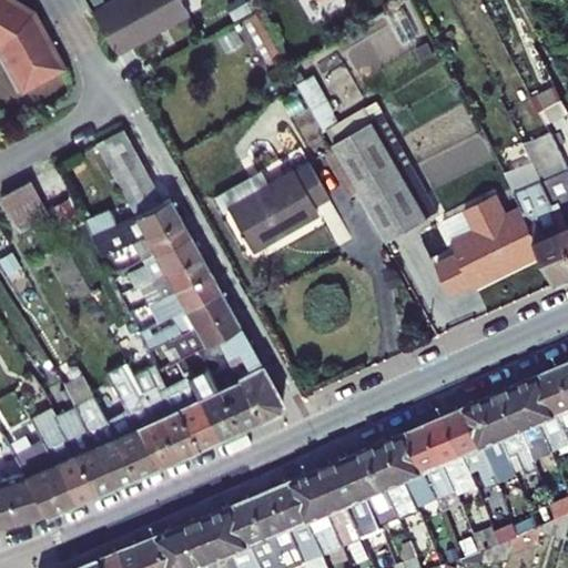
[(0,0),(0,50),(22,92),(66,68),(43,26),(41,27),(30,7),(18,0),(0,0)]
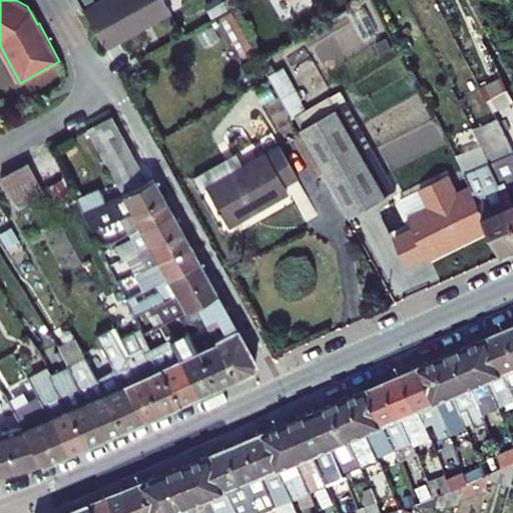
[(171,13),(164,0),(100,0),(83,10),(104,49),(171,13)]
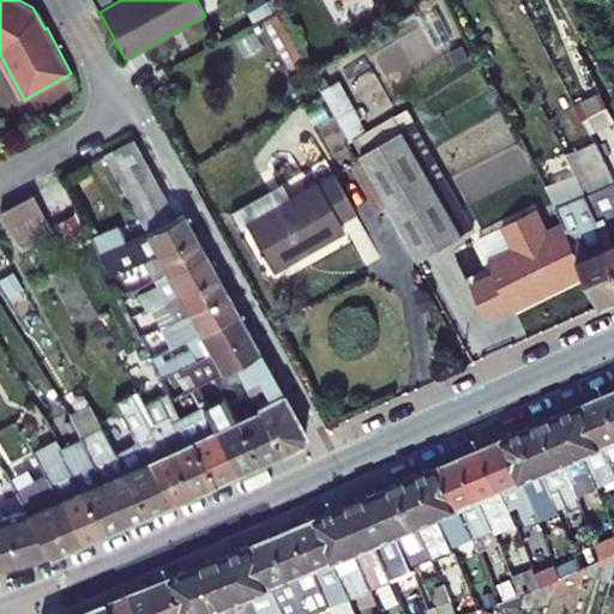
[(304,58),(277,12),(262,20),(288,67),(304,58)]
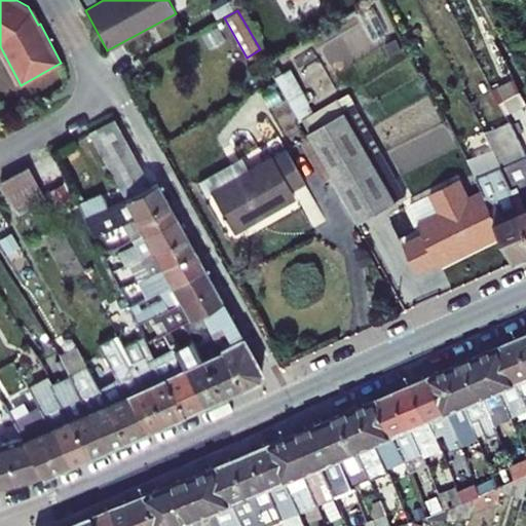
[(339,33),(341,54),(368,52),(367,31),(339,33)]
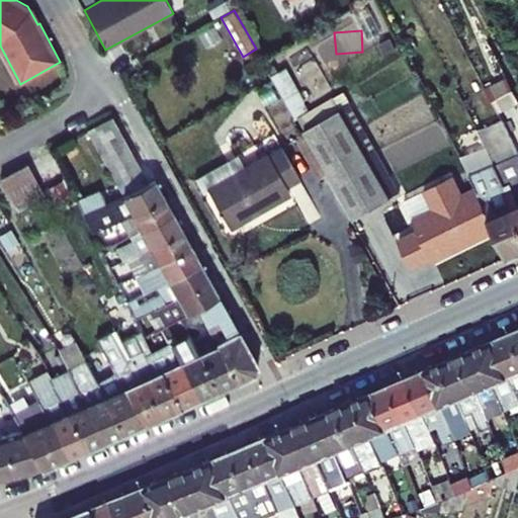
[(297,117),(311,110),(285,67),(271,76),(295,119),(297,117)]
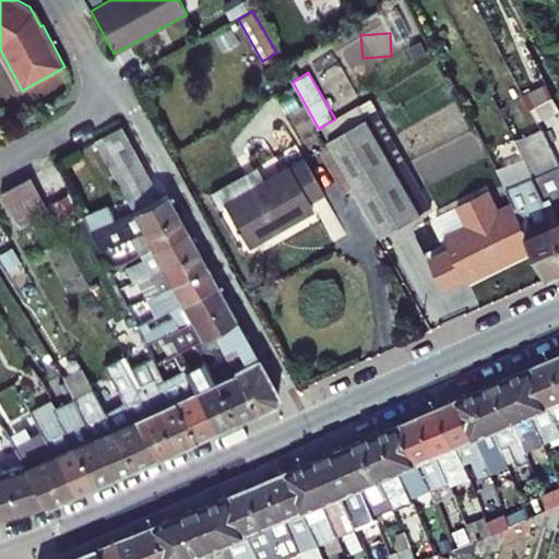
[(558,114),(558,106),(549,85),(525,97),(539,123),(558,114)]
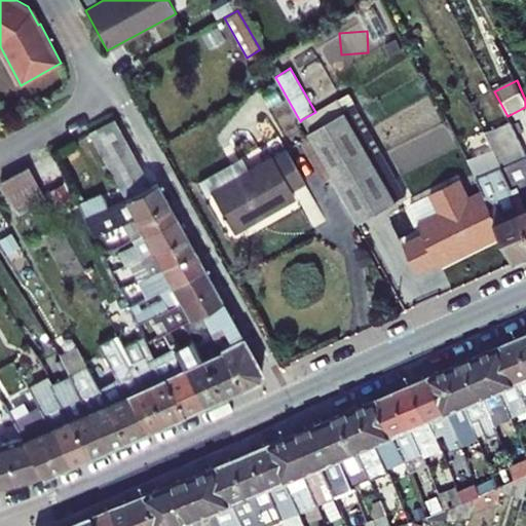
[(354,104),(348,94),(337,100),(343,110),(354,104)]
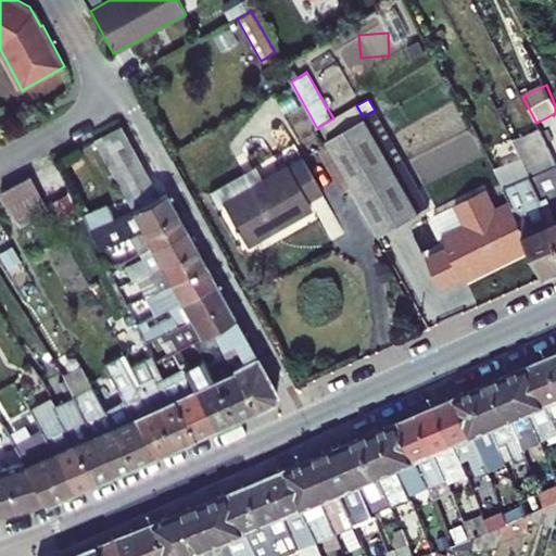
[(319,126),(381,236),(419,215),(419,213),(429,207),(375,110),(363,116),(356,105),(333,118),(319,126)]
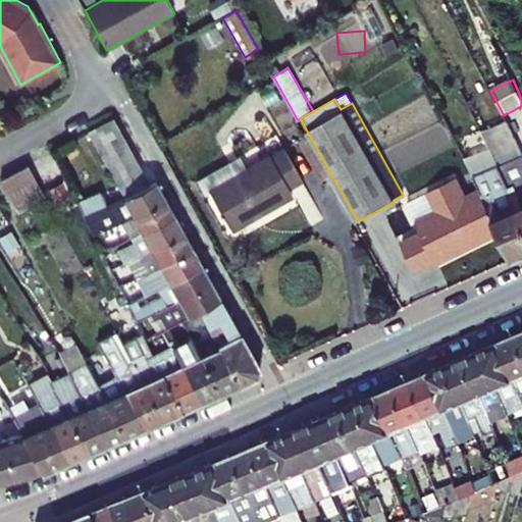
[(120,128),(114,117),(90,131),(96,142),(120,128)]
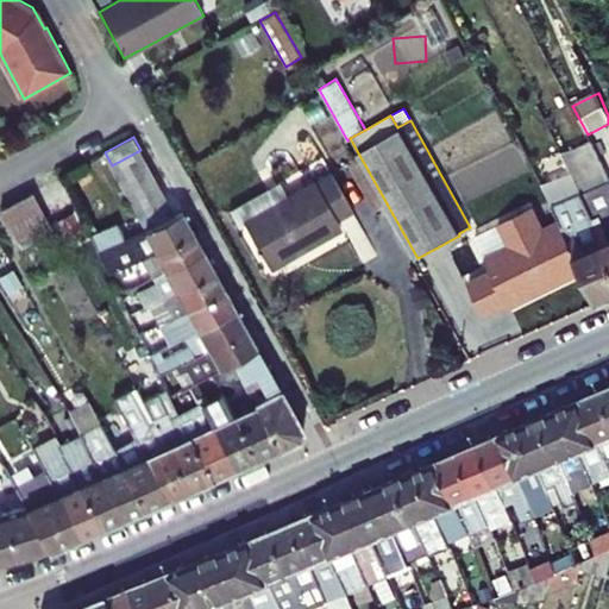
[(572,148),(579,171),(554,180),(559,198),(608,181),(608,161),(602,138),(572,148)]
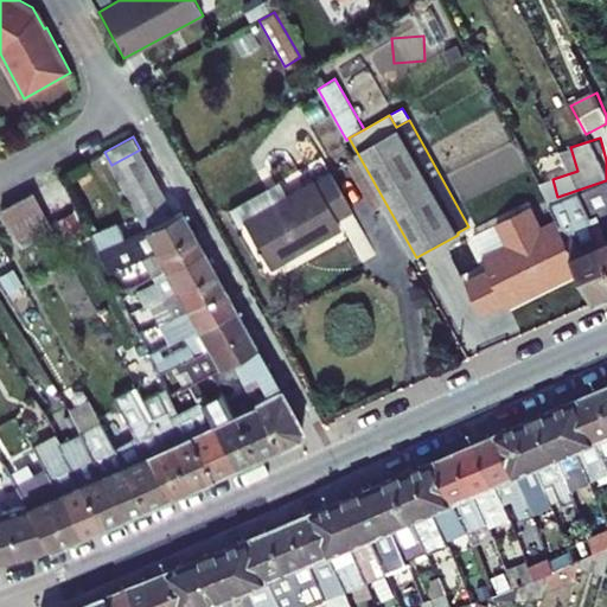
[(147,163),(140,149),(112,165),(119,178),(147,163)]
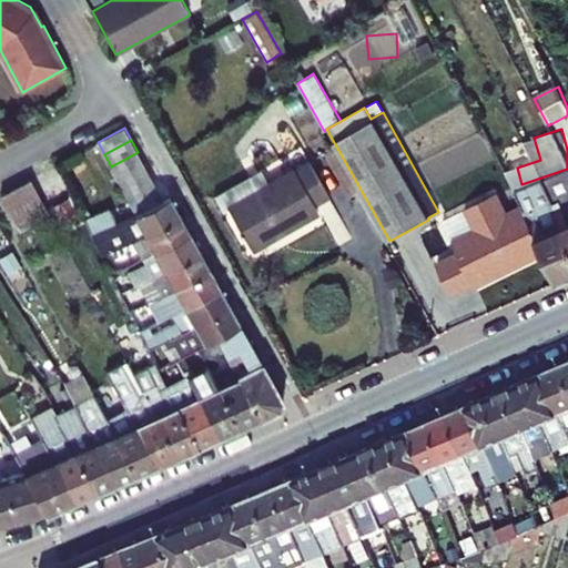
[(358,191),(334,149),(325,154),(350,196),(358,191)]
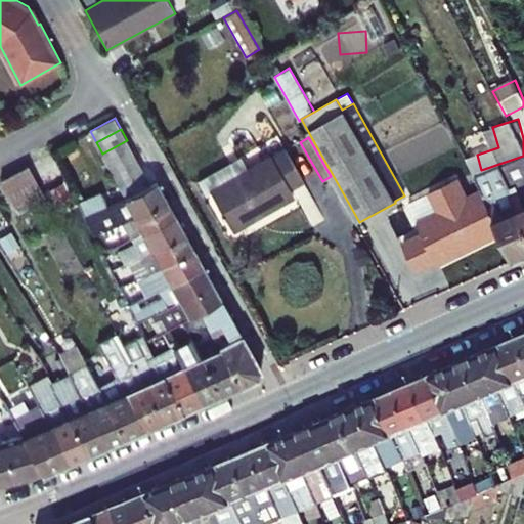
[(133,151),(127,140),(102,154),(108,165),(133,151)]
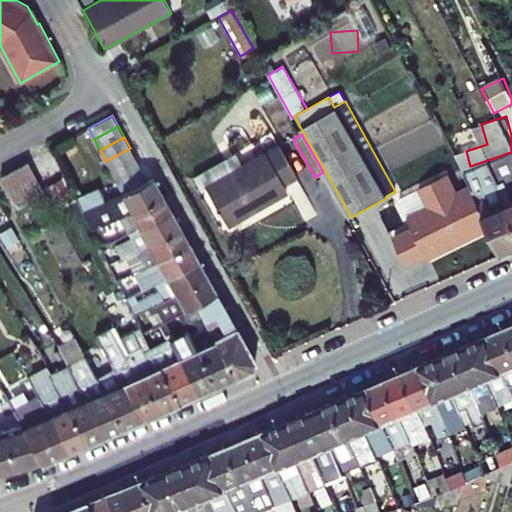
[(206,188),(227,224),(287,190),(283,184),(296,176),(278,146),(243,166),(232,172),(225,159),(193,177),(201,191),(206,188)]
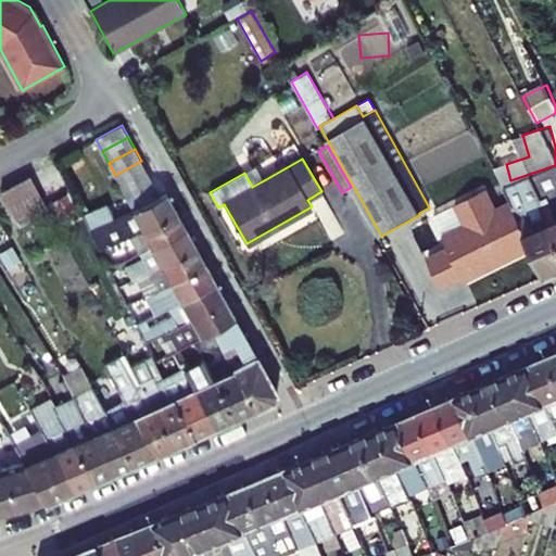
[(148,173),(141,161),(115,175),(122,187),(148,173)]
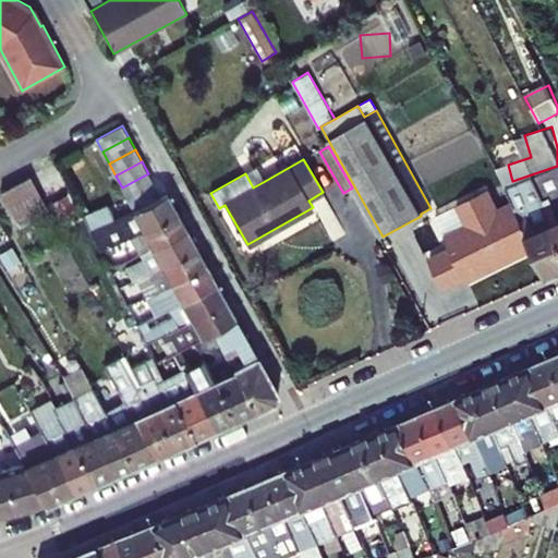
[(256,167),(245,173),(253,187),(265,181),(256,167)]
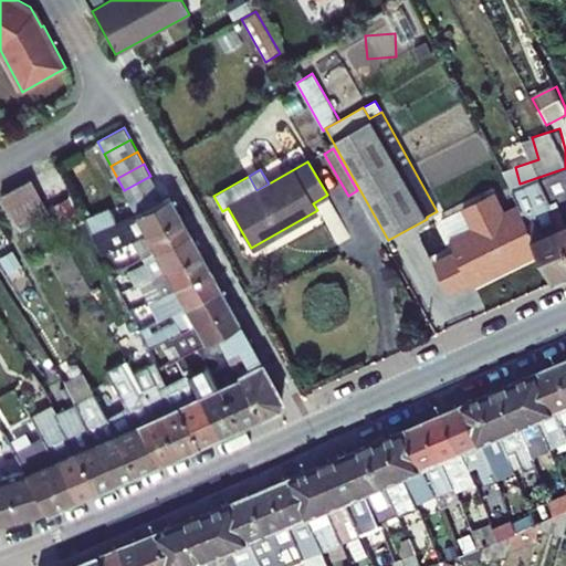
[(565,171),(543,184),(565,230),(565,171)]
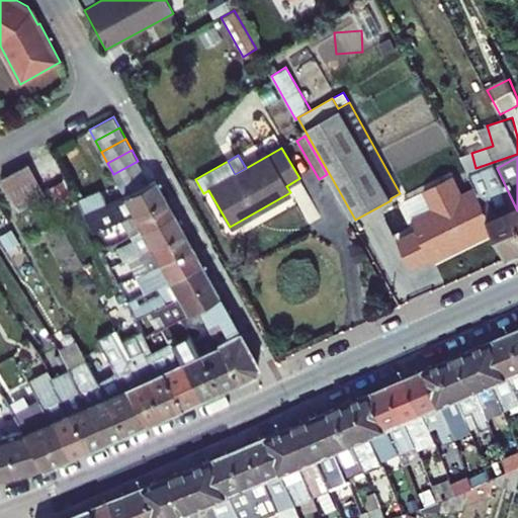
[(144,172),(138,161),(113,174),(119,185),(144,172)]
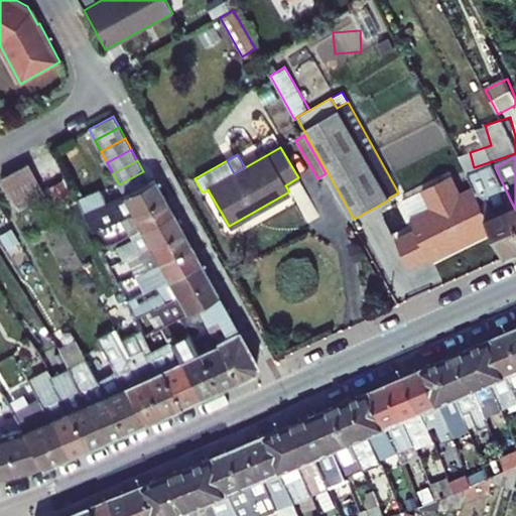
[(1,176),(15,204),(42,189),(27,162),(11,171),(1,176)]
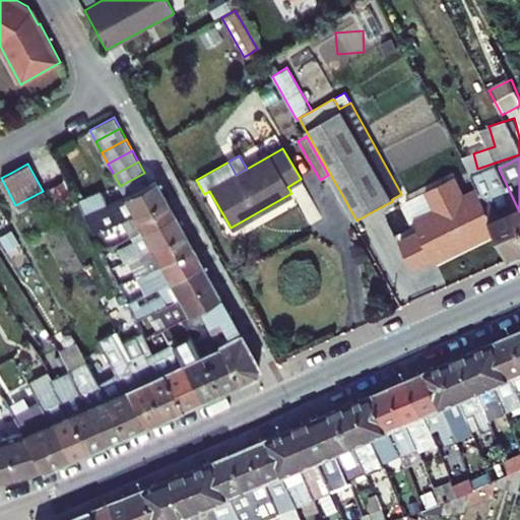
[(519,255),(519,211),(499,169),(496,165),(472,176),(478,188),(500,230),(514,258),(519,255)]
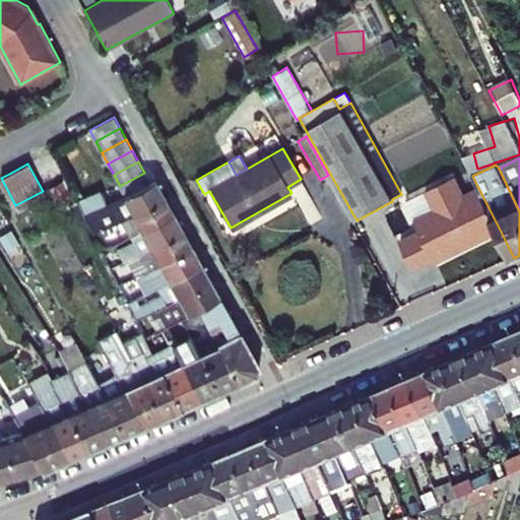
[(150,184),(144,173),(120,186),(126,196),(150,184)]
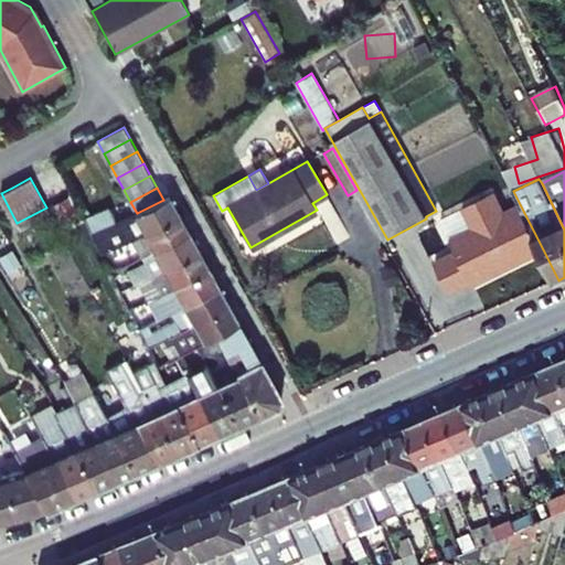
[(543,249),(520,204),(504,212),(494,192),(440,219),(457,252),(435,263),(450,294),(472,283),(473,285),(543,249)]
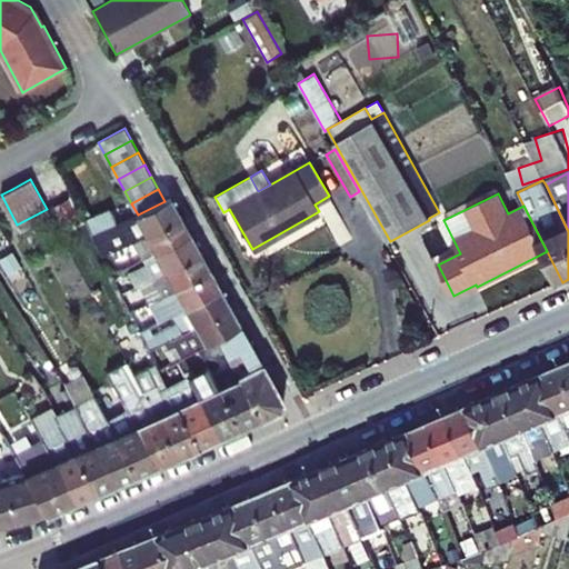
[(53,207),(61,222),(79,212),(71,197),(53,207)]
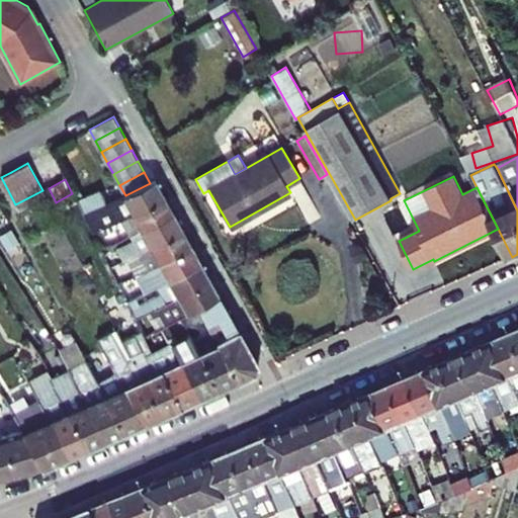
[(166,197),(156,180),(150,183),(125,195),(124,196),(107,205),(95,211),(93,208),(83,213),(93,232),(121,220),(134,214),(166,197)]
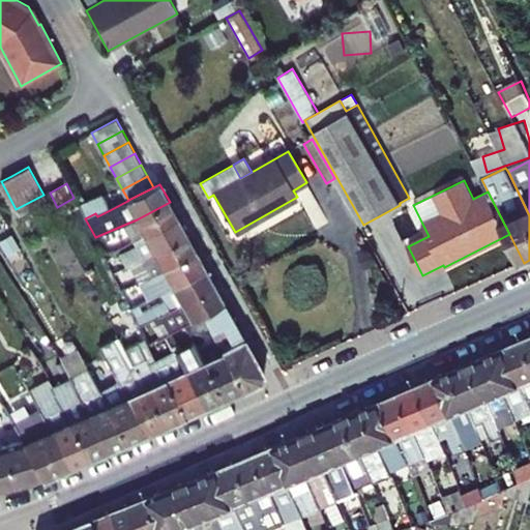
[(101,193),(78,204),(85,218),(95,213),(97,216),(110,210),(101,193)]
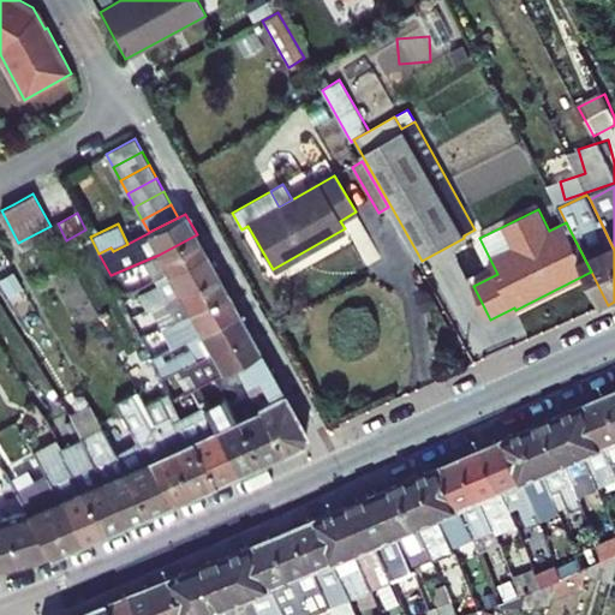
[(51,226),(18,243),(23,250),(54,233),(51,226)]
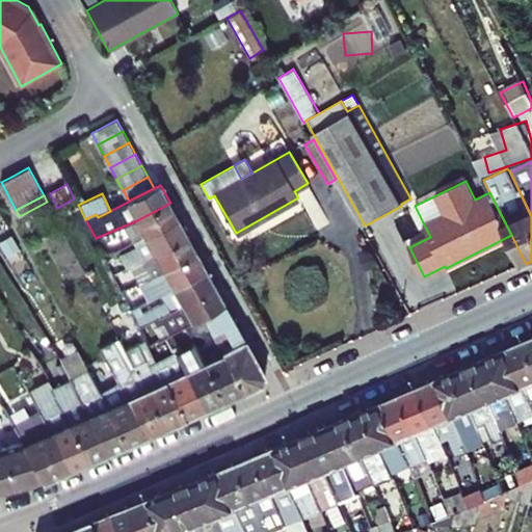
[(180,220),(170,203),(137,220),(125,225),(134,243),(136,241),(180,220)]
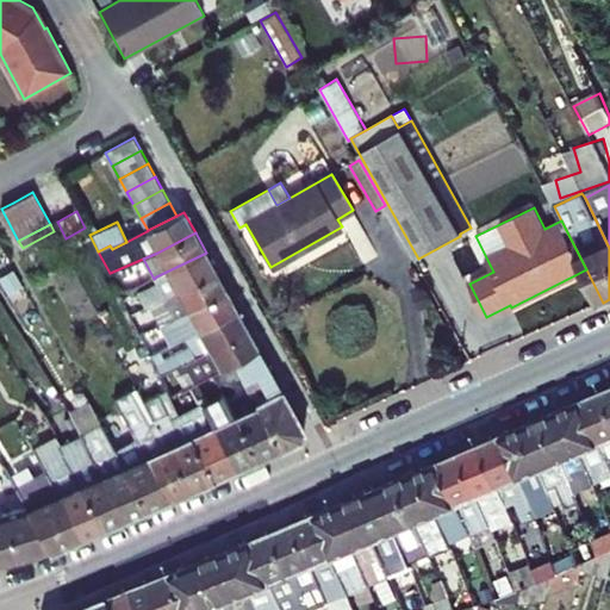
[(217,272),(206,253),(156,277),(160,284),(138,294),(145,307),(151,305),(217,272)]
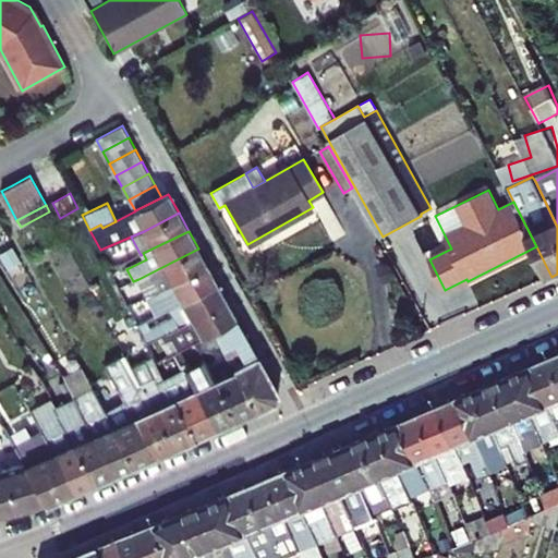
[(35,283),(13,245),(0,253),(0,256),(21,292),(35,283)]
